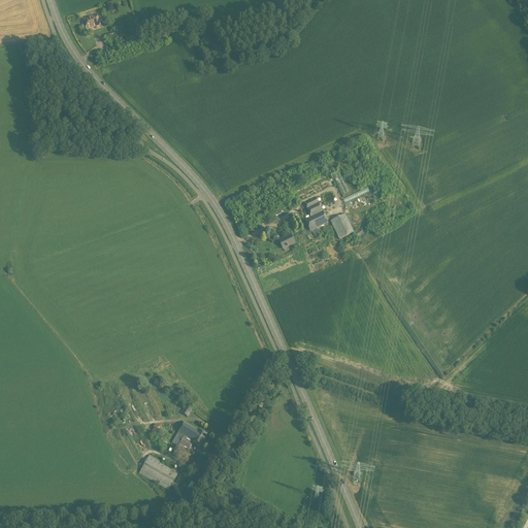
[(87,29),(100,25),(97,14),(83,19),(87,29)]
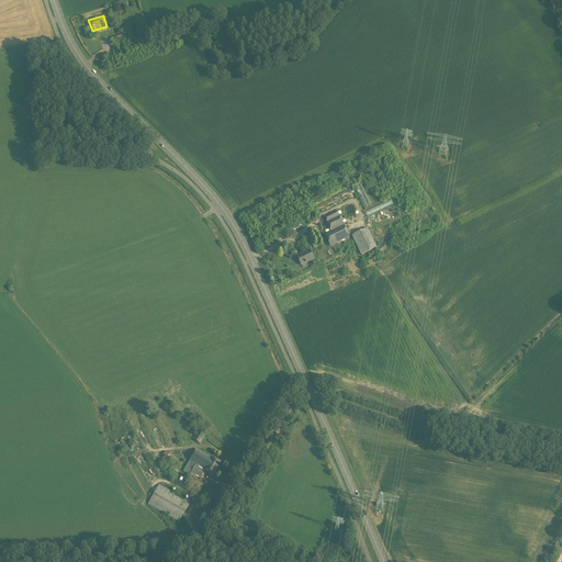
[(362,208),(369,205),(359,182),(352,186),(362,208)]
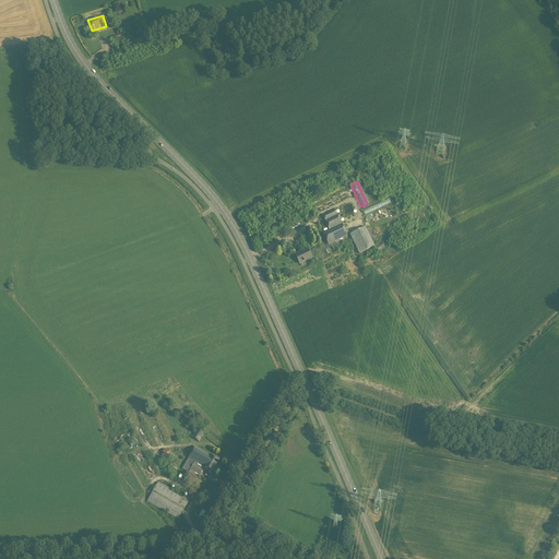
[(361,210),(364,214),(390,203),(388,199),(361,210)]
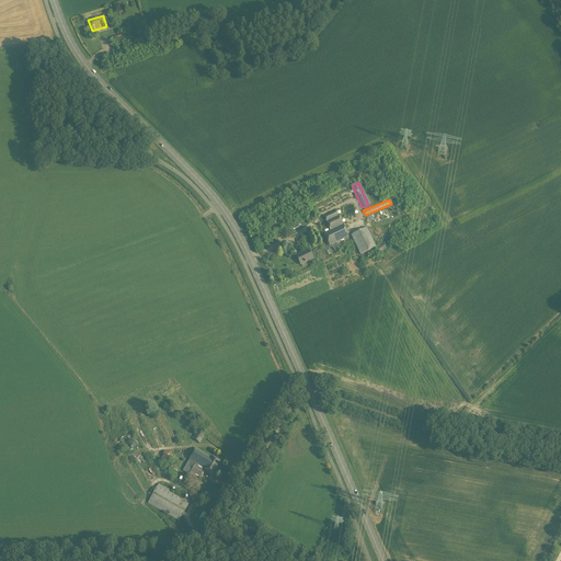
[(330,245),(348,237),(336,210),(323,217),(330,230),(323,233),(330,245)]
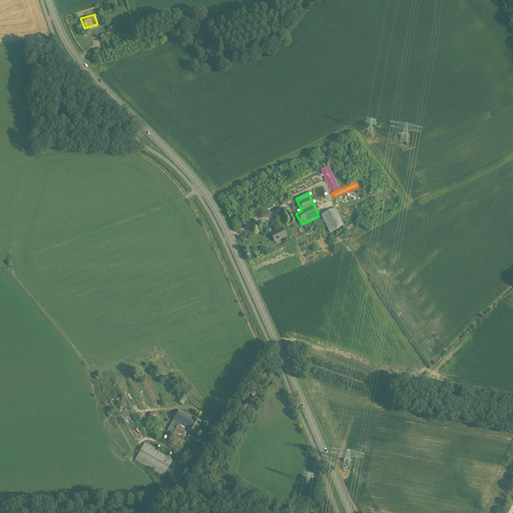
[(330,233),(344,226),(335,208),(321,215),(330,233)]
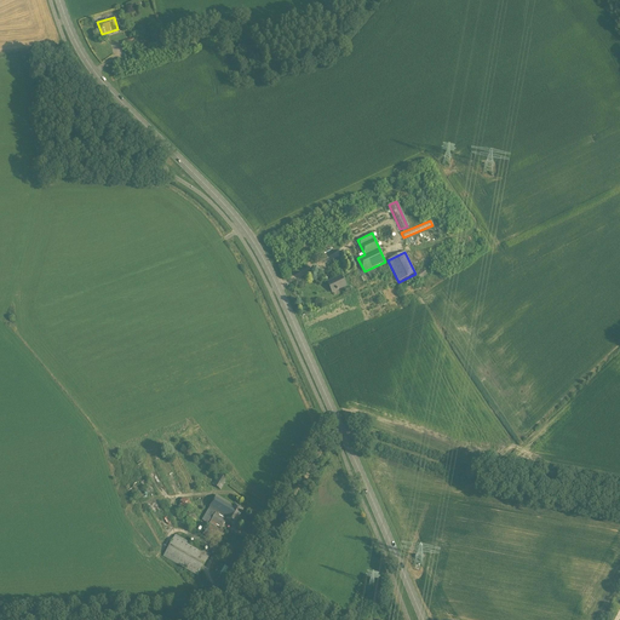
[(419,280),(428,275),(424,269),(415,275),(419,280)]
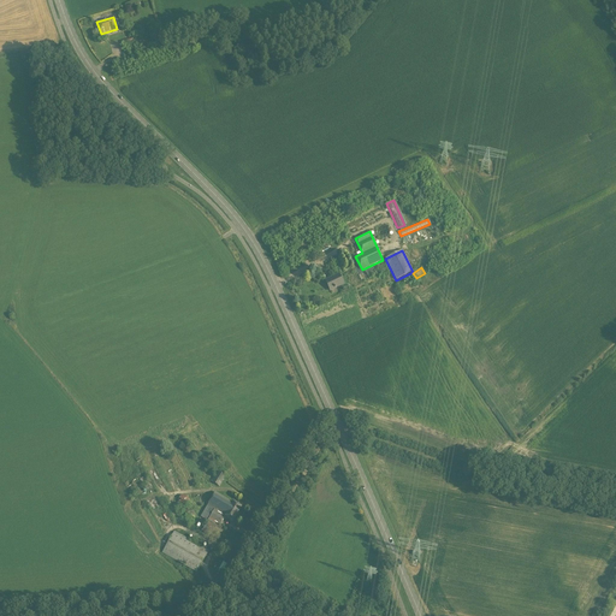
[(330,290),(343,284),(339,274),(325,280),(330,290)]
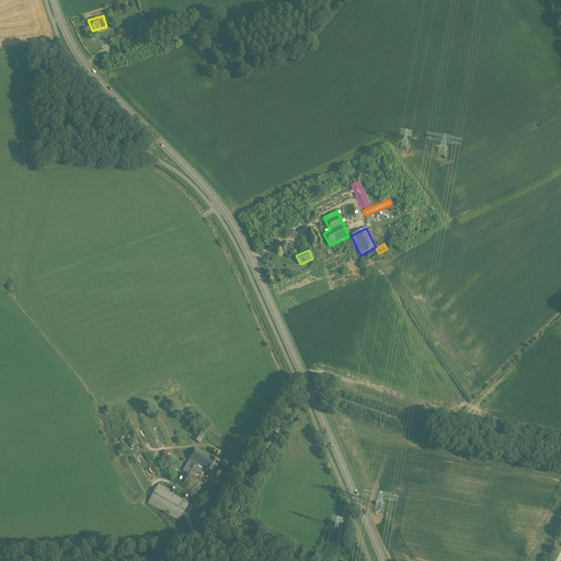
[(199,443),(205,434),(197,430),(192,438),(199,443)]
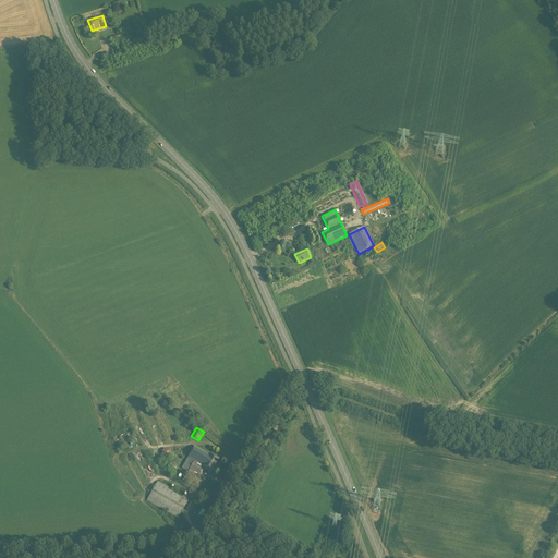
[(211,456),(195,446),(189,458),(194,461),(182,481),(195,488),(202,477),(199,475),(204,468),(211,472),(219,459),(211,456)]
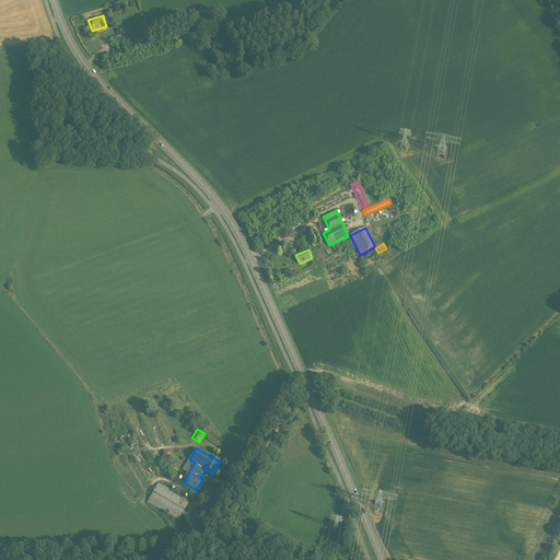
[(164,456),(172,459),(174,452),(167,450),(164,456)]
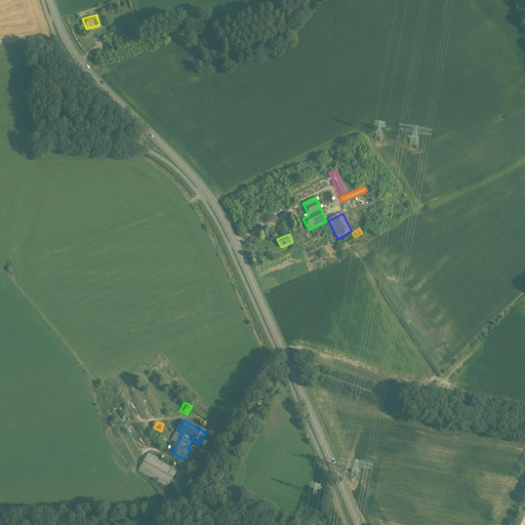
[(168,488),(178,470),(149,453),(138,472),(168,488)]
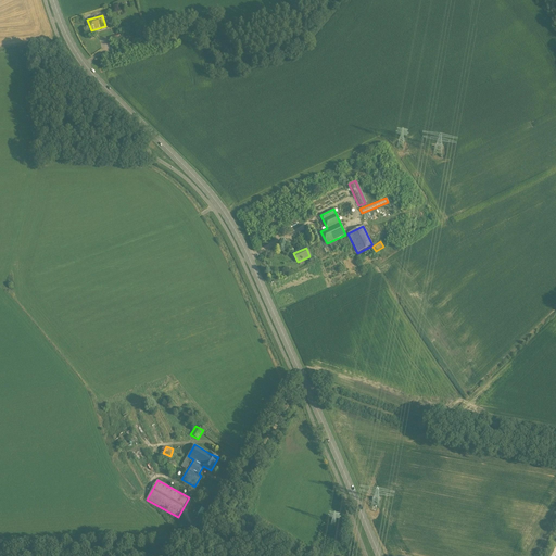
[(197,515),(202,518),(206,508),(201,506),(197,515)]
